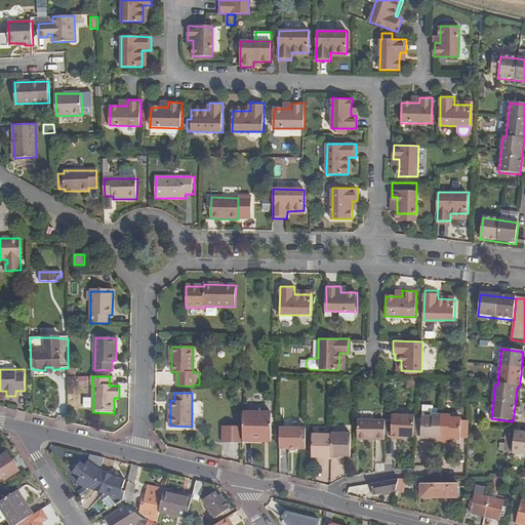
[(441,441),(442,410),(434,410),(434,413),(422,413),(422,415),(413,414),(413,435),(413,437),(421,437),(421,439),(435,439),(435,441),(441,441)]
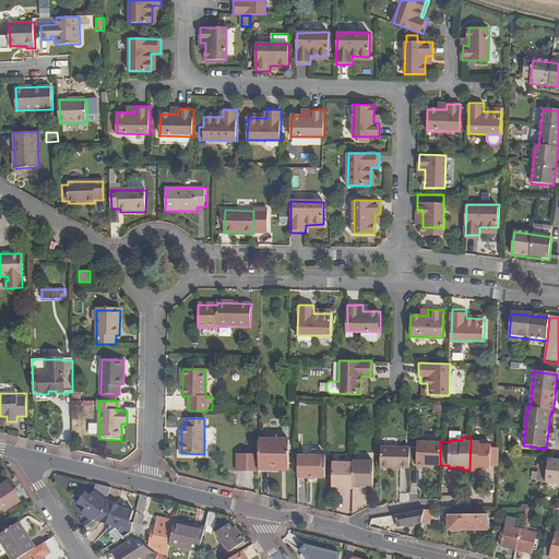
[(471,437),(470,470),(476,471),(476,467),(490,467),(490,466),(498,466),(498,455),(499,443),(491,443),(491,440),(480,440),(480,438),(471,437)]
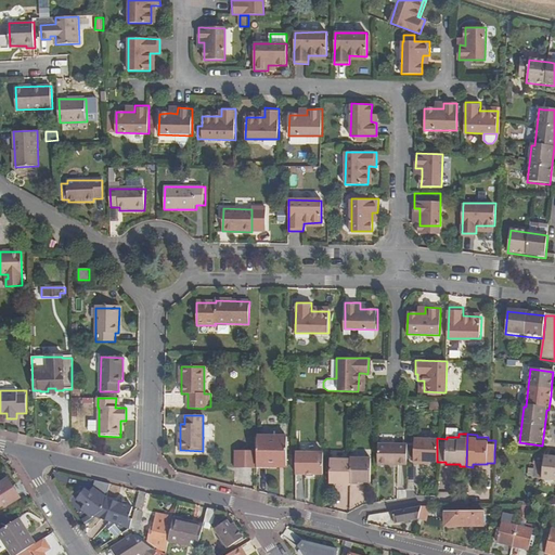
[(257,451),(257,466),(279,466),(287,466),(287,438),(257,437),(257,451)]
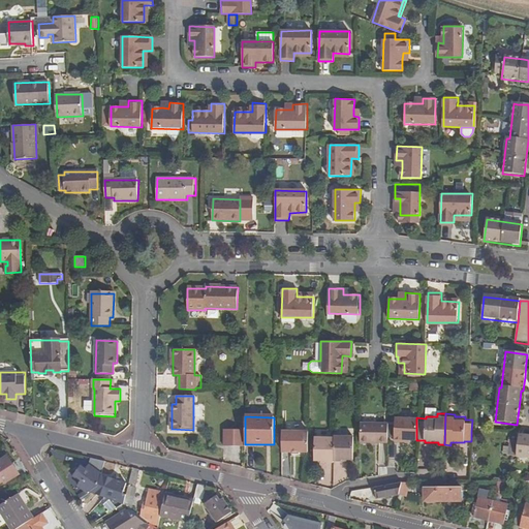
[(403,438),(416,438),(416,417),(395,417),(394,441),(403,441),(403,438)]
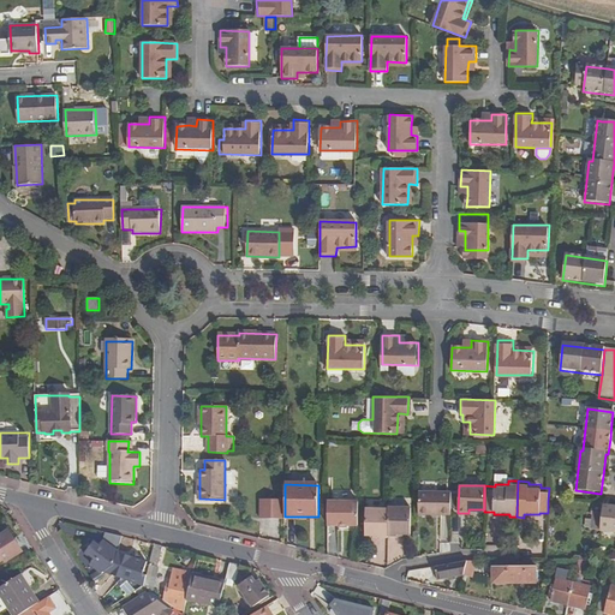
[(451,493),(418,493),(418,514),(451,514),(451,493)]
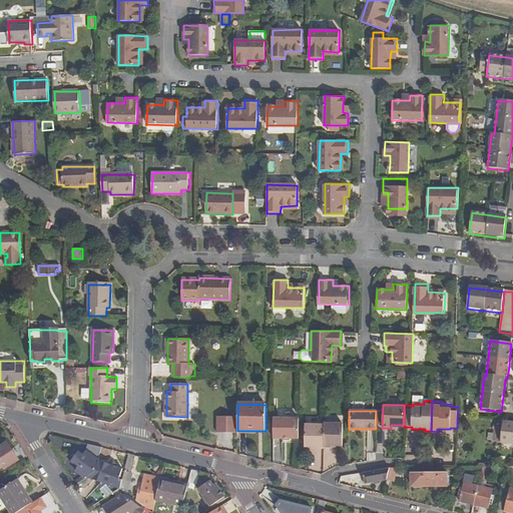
[(237,431),(237,417),(217,417),(217,433),(237,434),(237,431)]
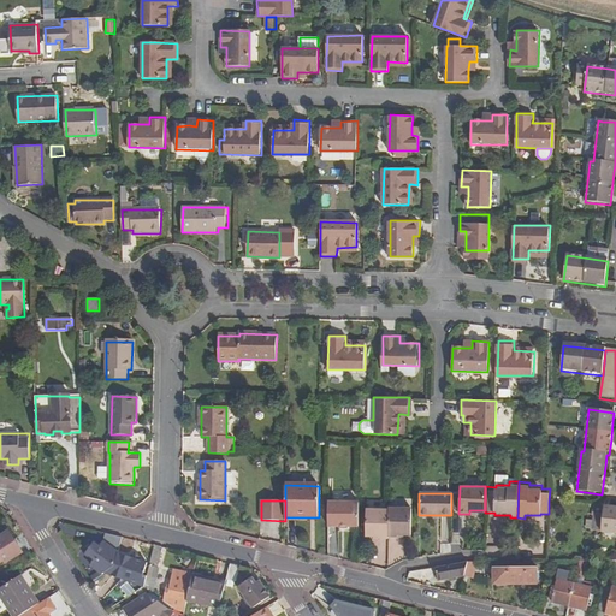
[(327,501),(327,526),(359,525),(359,501),(327,501)]
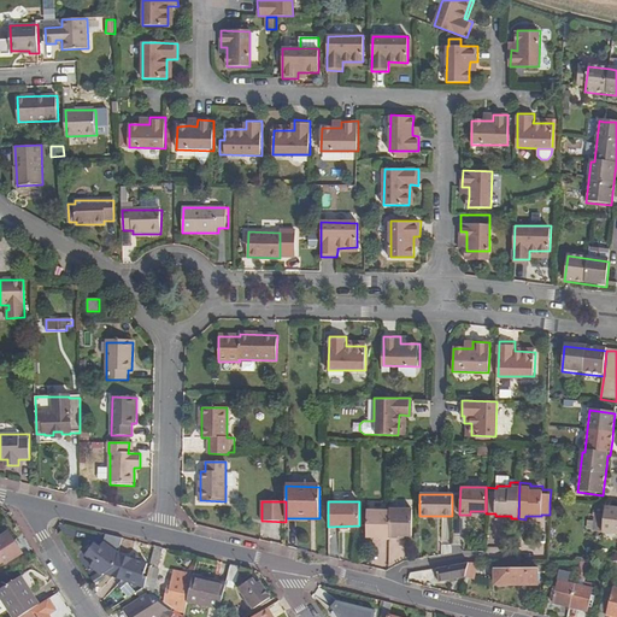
[(389,509),(389,511),(389,538),(399,538),(399,535),(411,535),(411,509),(389,509)]
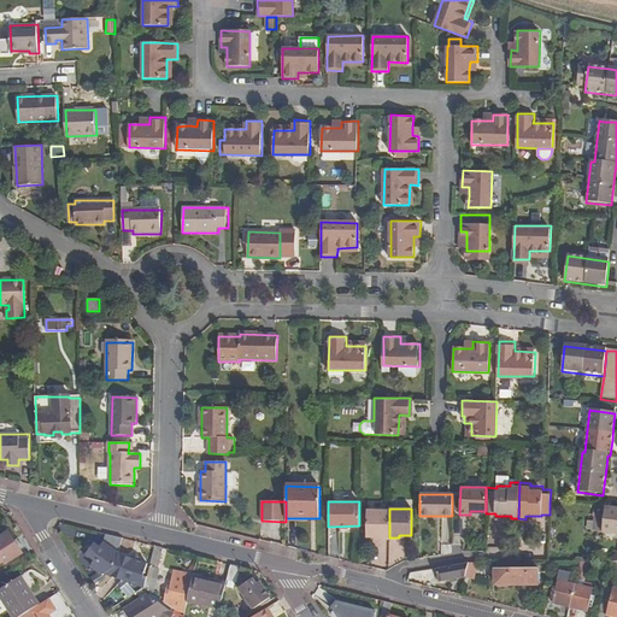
[(616,535),(616,509),(606,509),(603,534),(616,535)]
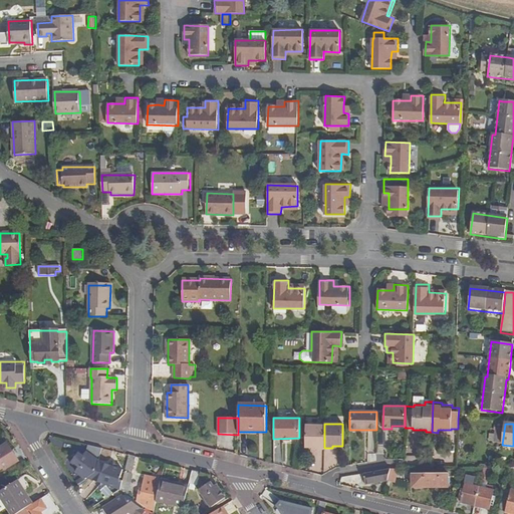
[(324,448),(324,426),(305,426),(305,447),(315,447),(315,448),(324,449),(324,448)]
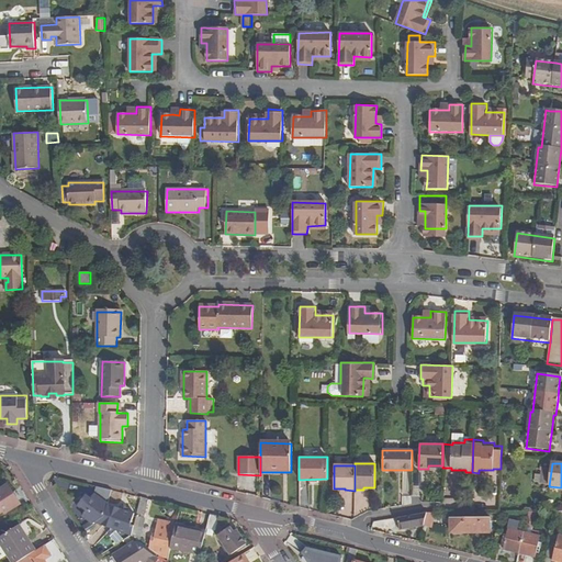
[(21,504),(9,485),(0,491),(0,514),(7,510),(8,513),(21,504)]
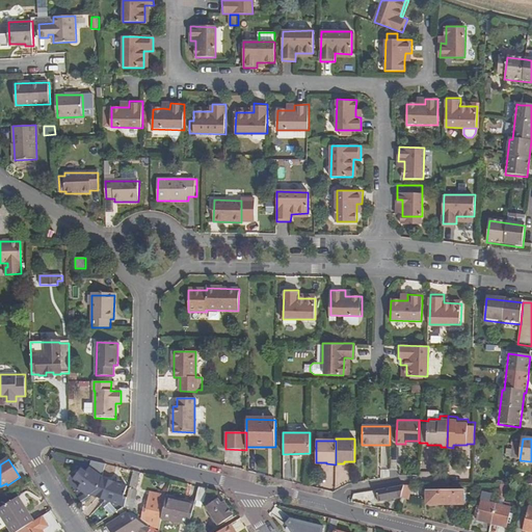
[(78,504),(90,496),(100,490),(102,479),(105,466),(91,462),(90,470),(88,473),(83,470),(77,478),(84,484),(80,489),(87,494),(76,501),(78,504)]
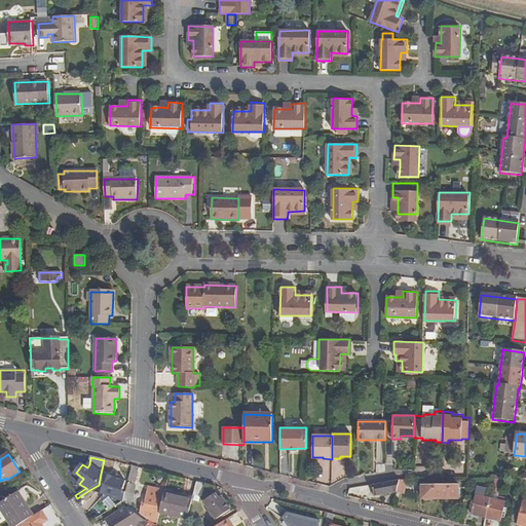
[(77,483),(79,484),(83,479),(76,473),(82,464),(84,463),(81,461),(73,474),(80,479),(77,483)]
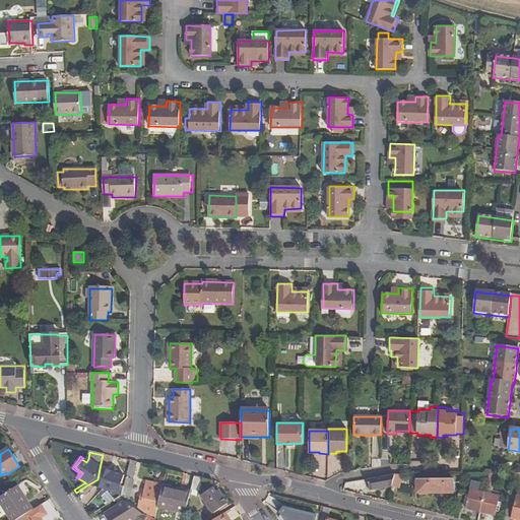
[(122,497),(129,502),(134,480),(134,478),(137,463),(131,462),(124,486),(122,496),(122,497)]
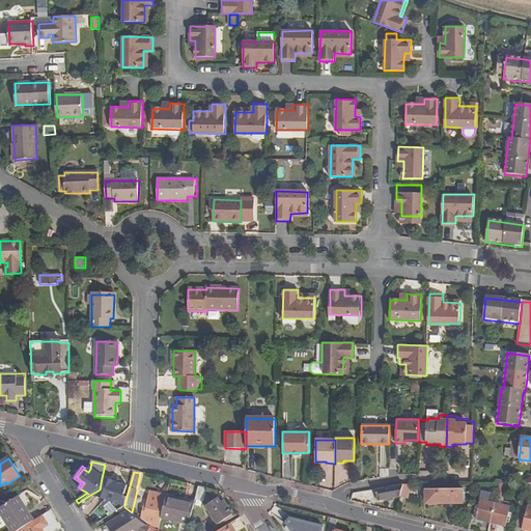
[(90,495),(124,506),(127,497),(123,496),(127,486),(102,478),(100,490),(90,495)]
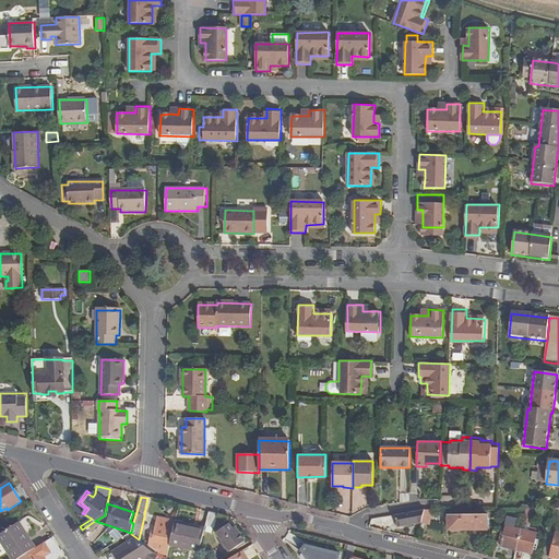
[(399,528),(421,524),(425,511),(396,515),(399,528)]
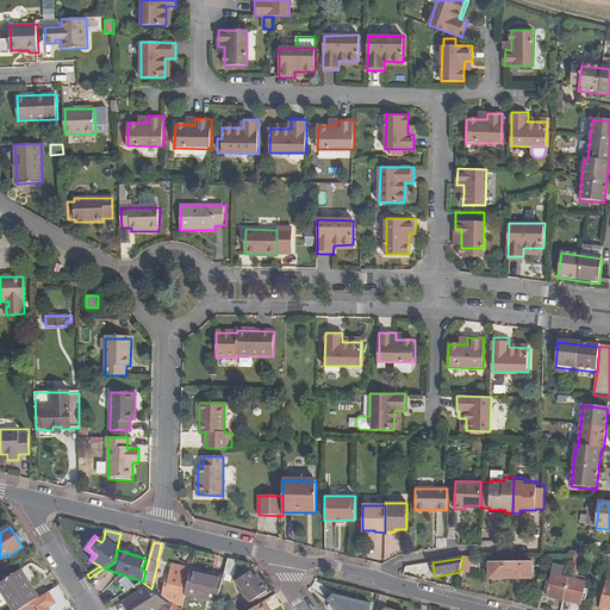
[(473,558),(464,558),(460,572),(468,574),(473,558)]
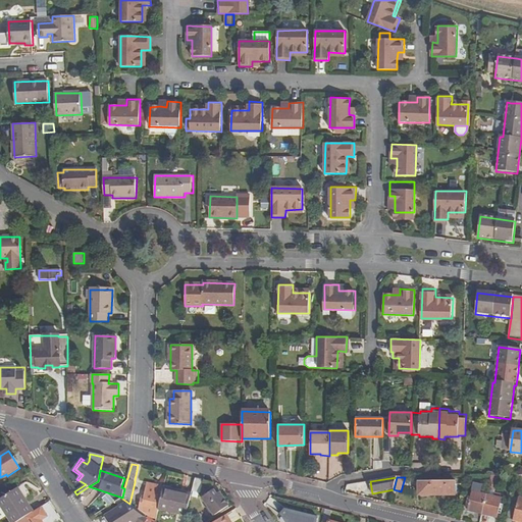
[(196,479),(193,492),(200,493),(202,481),(196,479)]
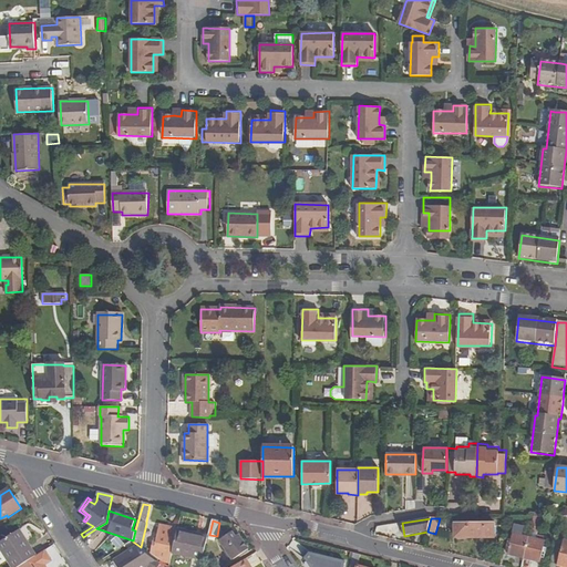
[(495,525),(455,524),(455,538),(495,538),(495,525)]
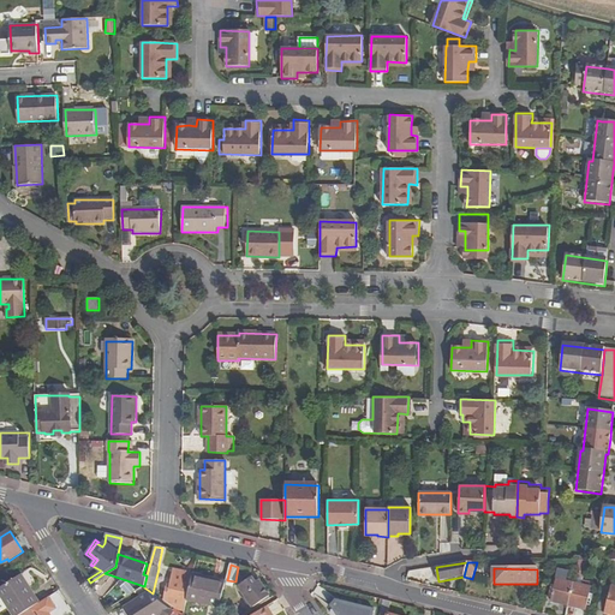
[(550,602),(567,605),(573,584),(567,583),(569,572),(559,569),(550,602)]
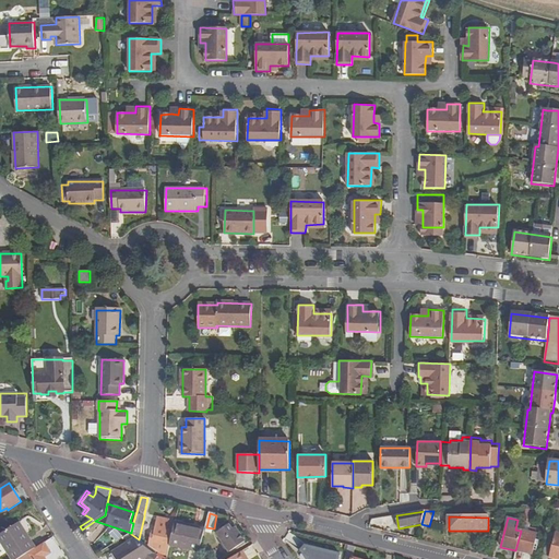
[(166,558),(170,546),(175,525),(176,524),(158,520),(155,533),(152,532),(149,546),(166,558)]
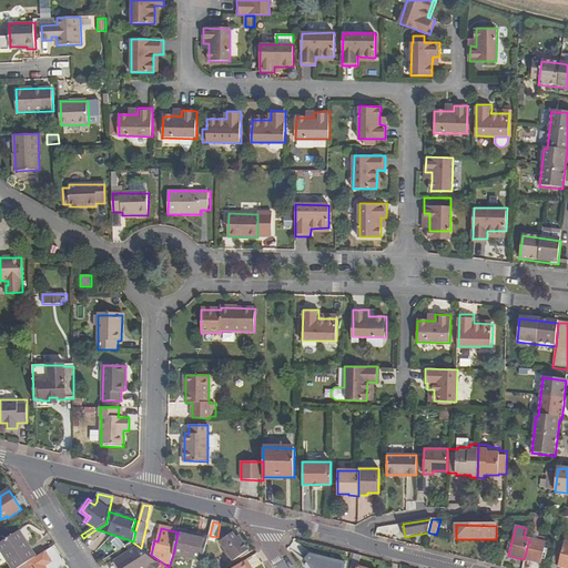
[(32,561),(37,558),(20,531),(0,543),(0,550),(4,558),(8,557),(14,567),(20,567),(29,564),(32,561)]
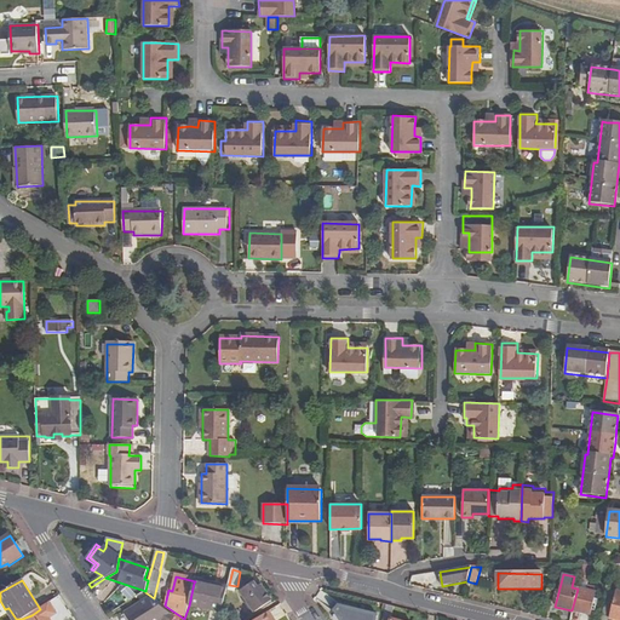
[(194,583),(189,606),(212,610),(210,619),(219,619),(228,590),(194,583)]
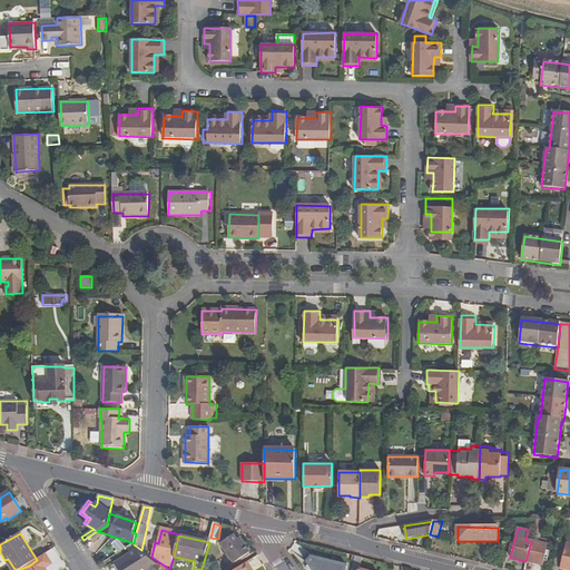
[(222,544),(235,563),(249,553),(238,539),(236,541),(233,536),(222,544)]
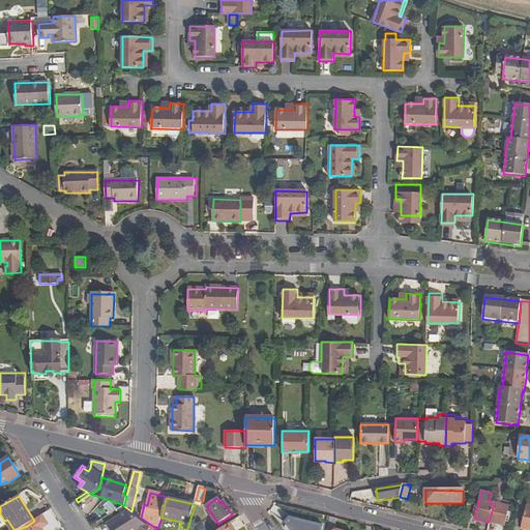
[(494,503),(489,522),(505,526),(509,506),(494,503)]
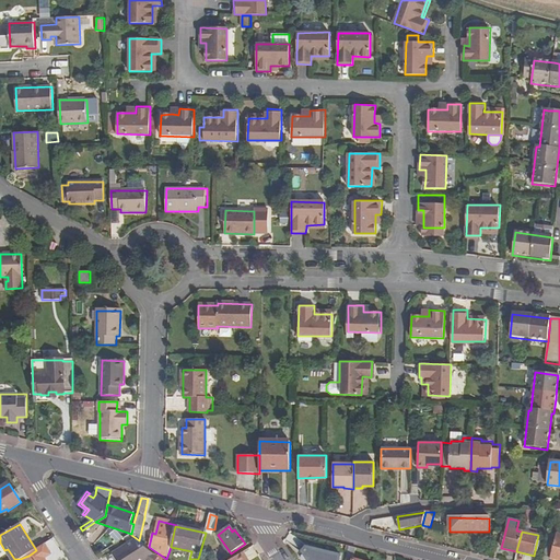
[(291,534),(287,539),(302,551),(306,545),(291,534)]
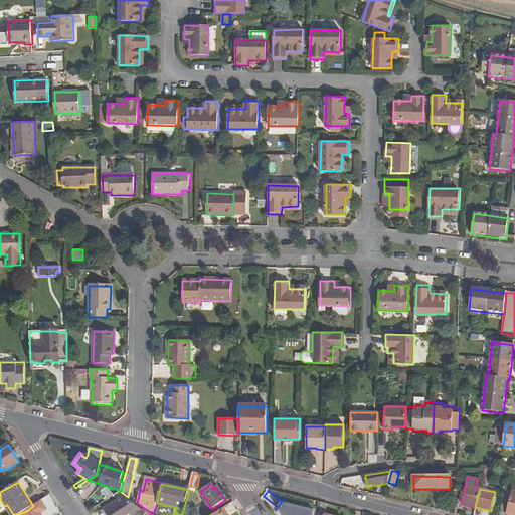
[(514,514),(514,492),(506,491),(501,511),(507,513),(506,514),(514,514)]
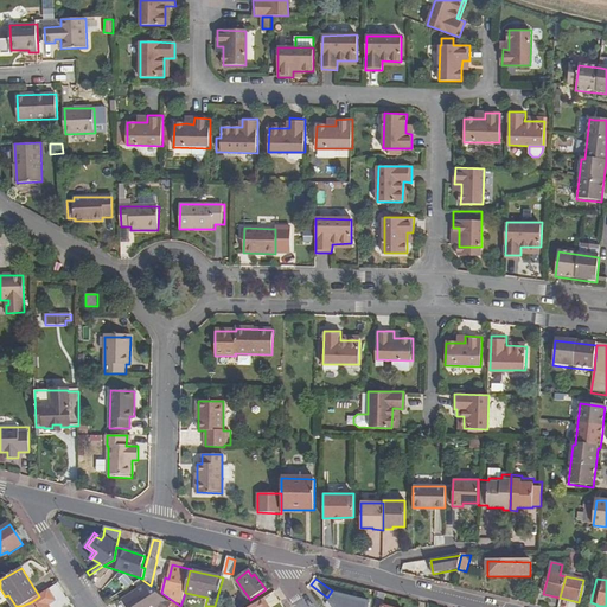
[(145,586),(123,600),(127,606),(171,606),(172,605),(145,586)]
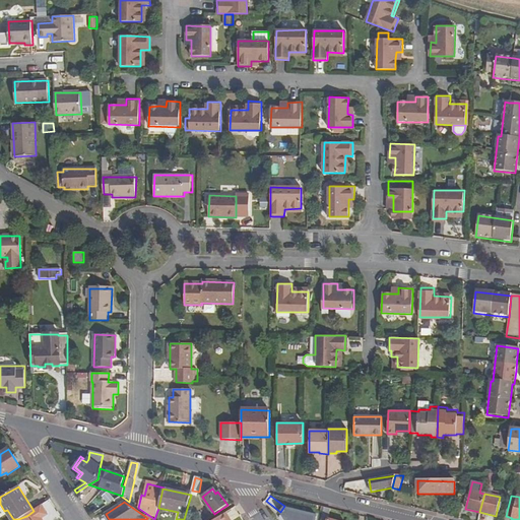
[(48,515),(42,506),(34,511),(29,514),(33,519),(42,519),(48,515)]
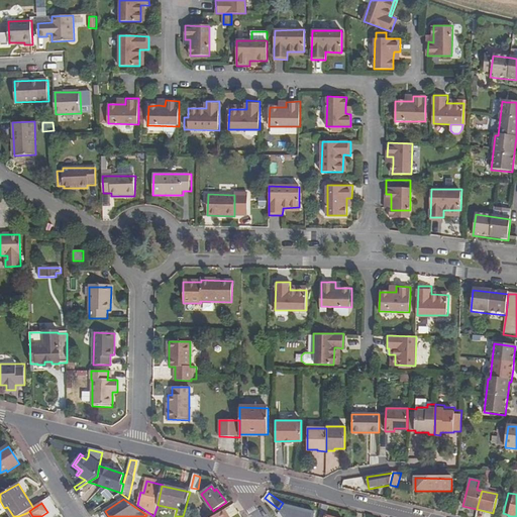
[(326,516),(329,507),(323,505),(319,516),(326,516)]
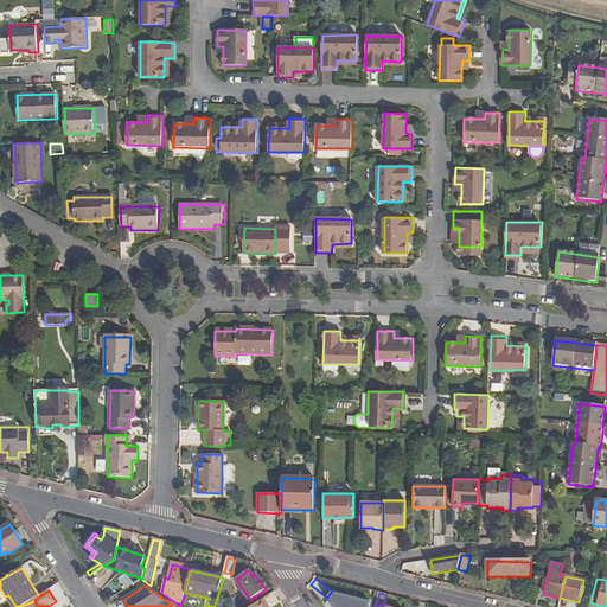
[(333,594),(328,599),(331,602),(327,604),(328,606),(371,606),(372,604),(333,594)]
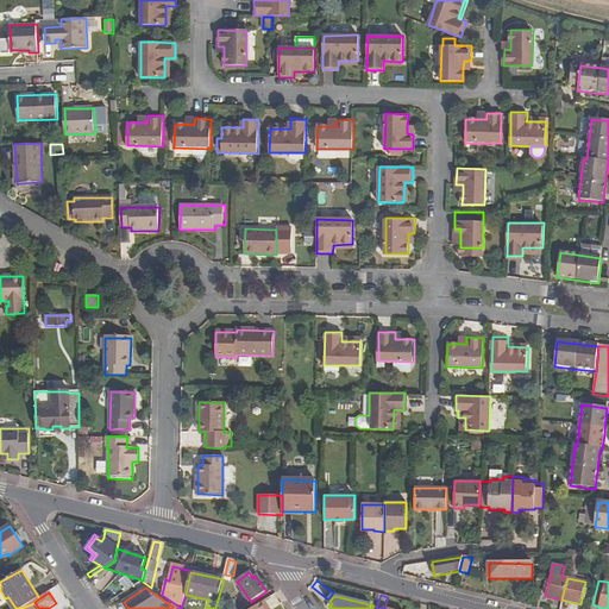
All buildings are outlined.
